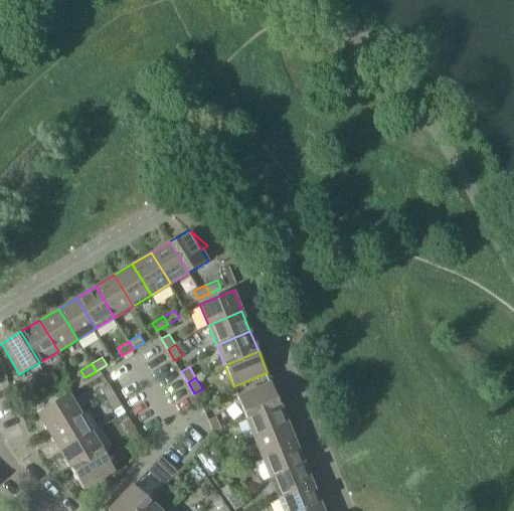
[(237,395),(245,416),(280,402),(271,381),(237,395)]
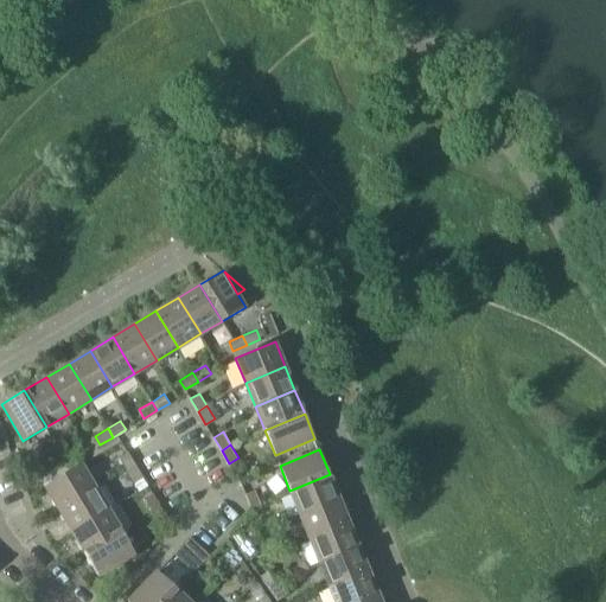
[(119,455),(126,468),(135,463),(128,450),(119,455)]
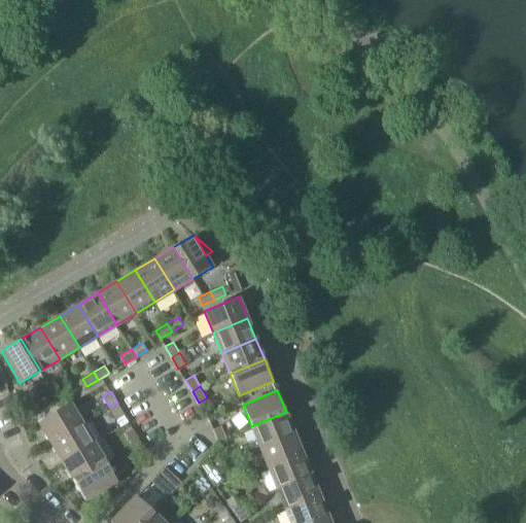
[(66,395),(56,402),(60,409),(70,403),(66,395)]
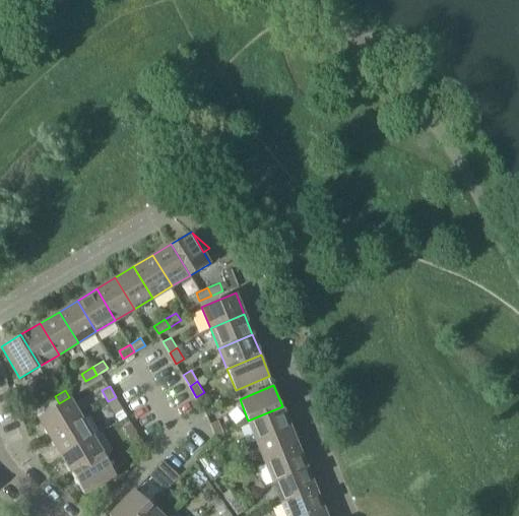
[(59,403),(55,396),(43,403),(48,410),(59,403)]
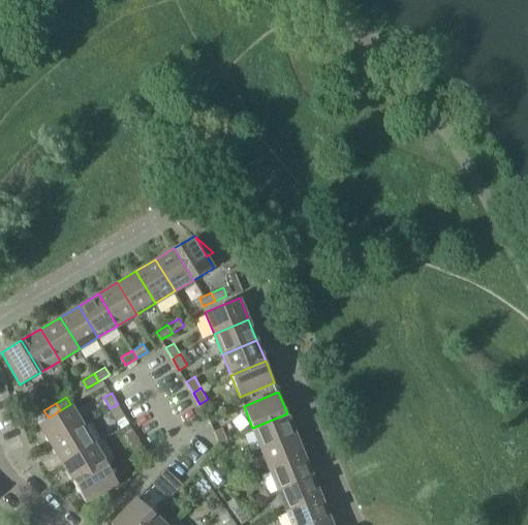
[(38,423),(51,443),(83,425),(70,404),(60,410),(49,418),(38,423)]
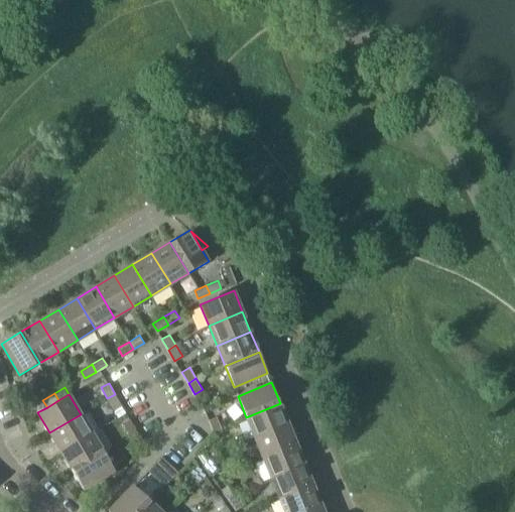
[(115,394),(107,398),(114,409),(121,404),(115,394)]
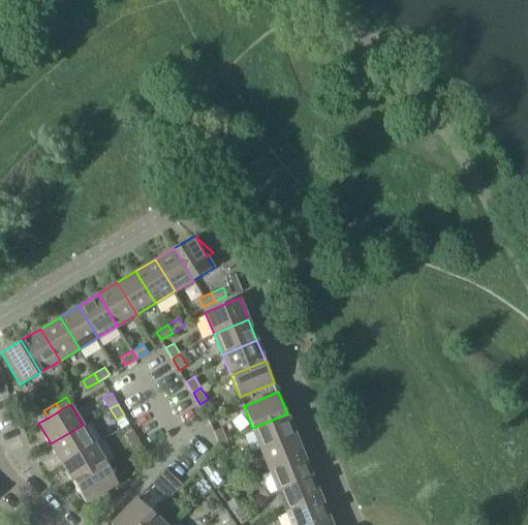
[(252,428),(260,449),(296,434),(287,413),(252,428)]
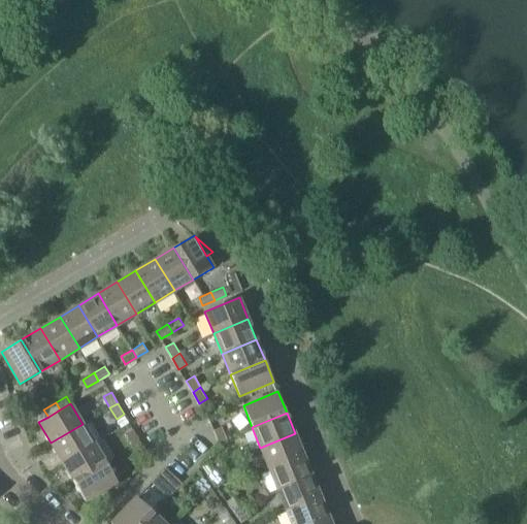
[(51,443),(62,462),(94,443),(83,424),(51,443)]
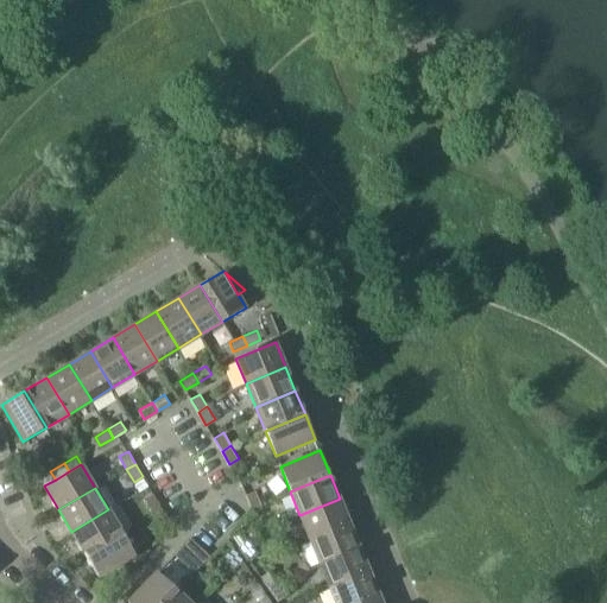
[(246,494),(251,508),(261,503),(255,489),(246,494)]
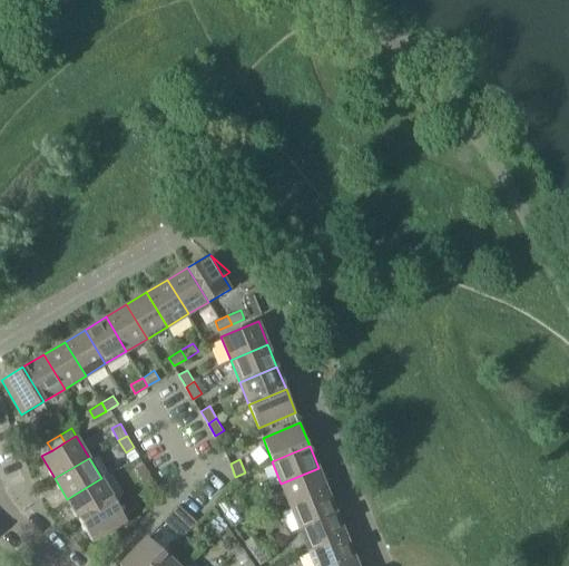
[(135,467),(141,479),(150,474),(143,462),(135,467)]
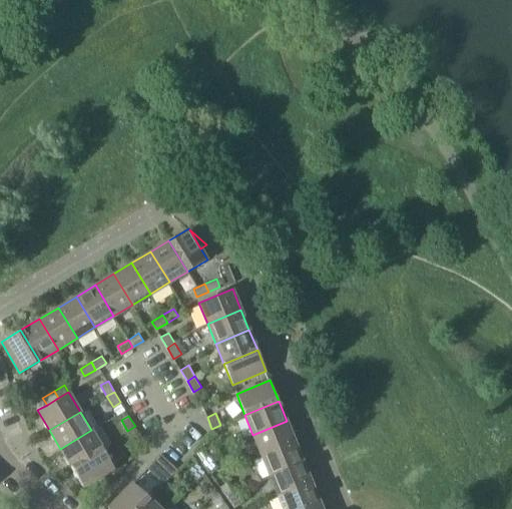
[(252,435),(262,455),(295,441),(287,421),(252,435)]
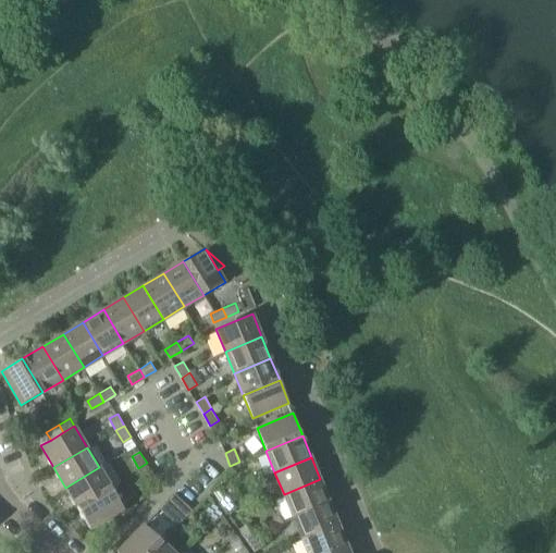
[(147,463),(138,468),(146,480),(153,475),(147,463)]
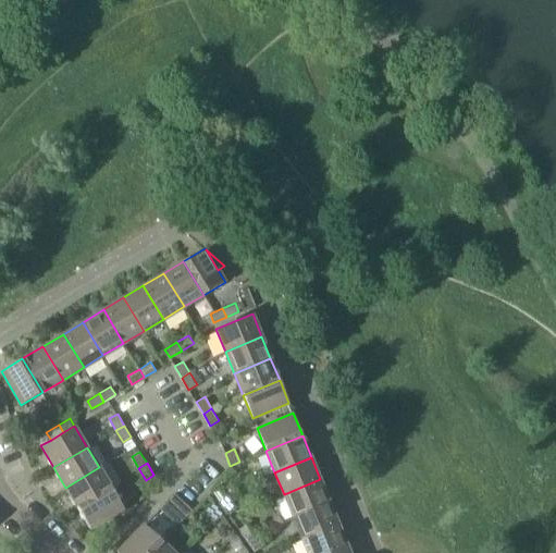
[(65,488),(77,507),(111,488),(99,467),(65,488)]
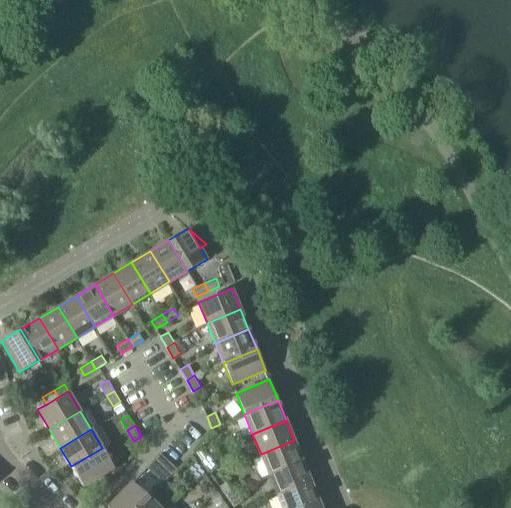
[(261,454),(269,475),(303,461),(294,440),(261,454)]
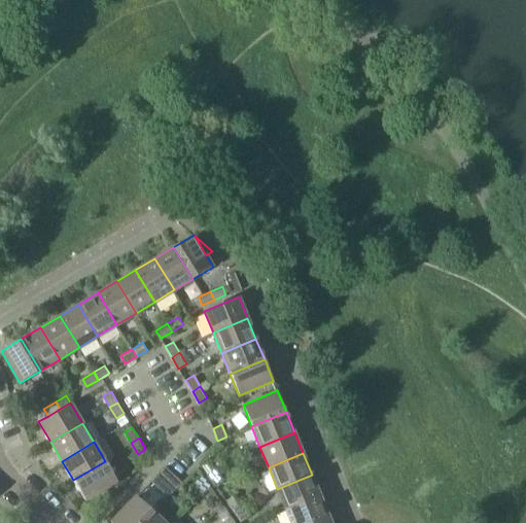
[(201,462),(208,474),(215,468),(208,457),(201,462)]
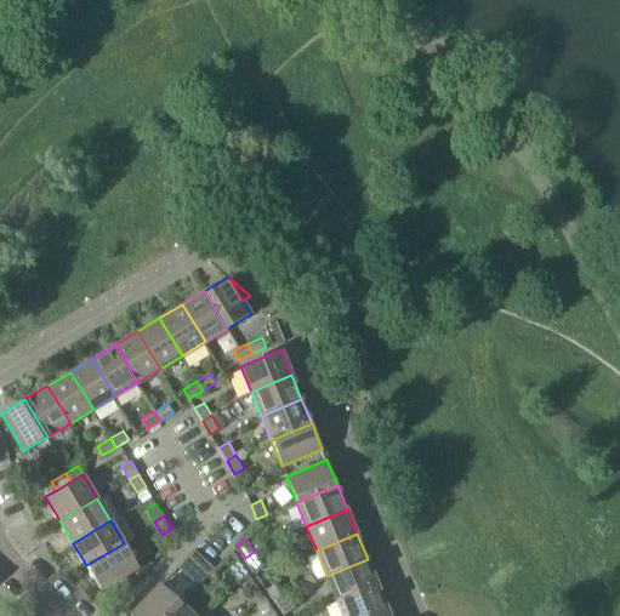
[(124,543),(86,565),(101,588),(138,566),(124,543)]
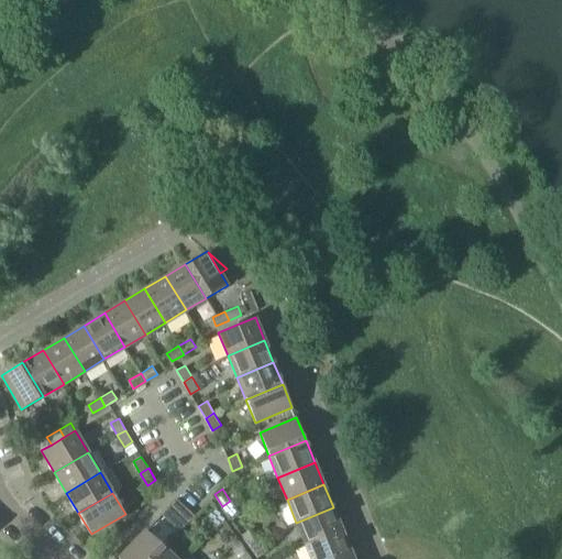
[(168,504),(169,504),(179,514),(186,506),(175,496),(168,504)]
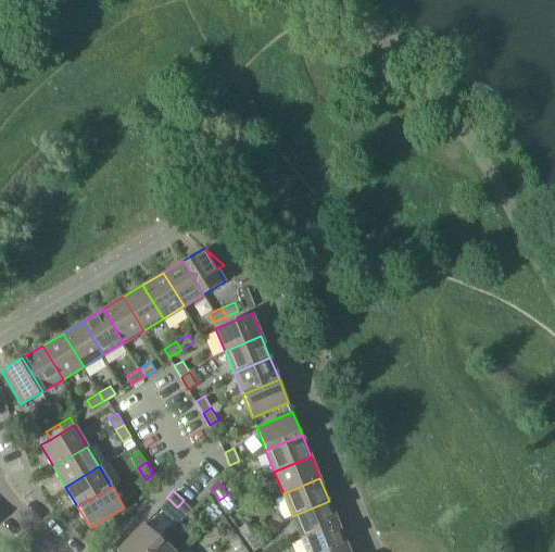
[(227,494),(219,500),(227,511),(235,505),(227,494)]
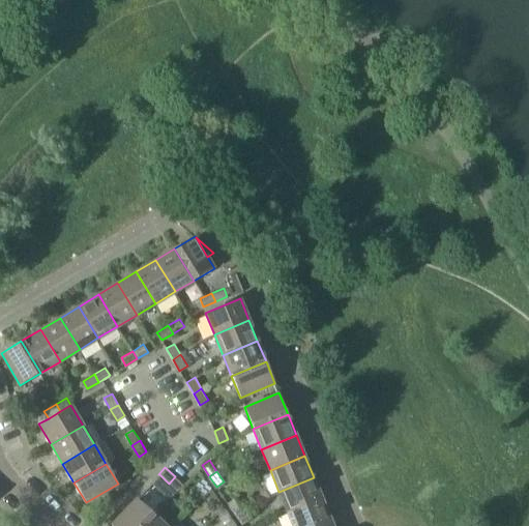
[(197,483),(204,494),(211,489),(204,477),(197,483)]
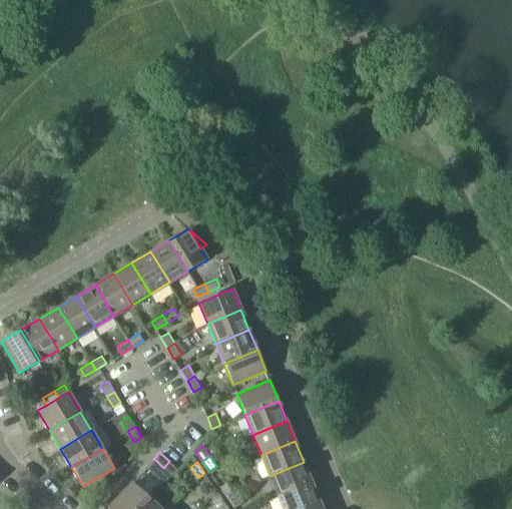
[(270,476),(278,495),(312,482),(304,462),(270,476)]
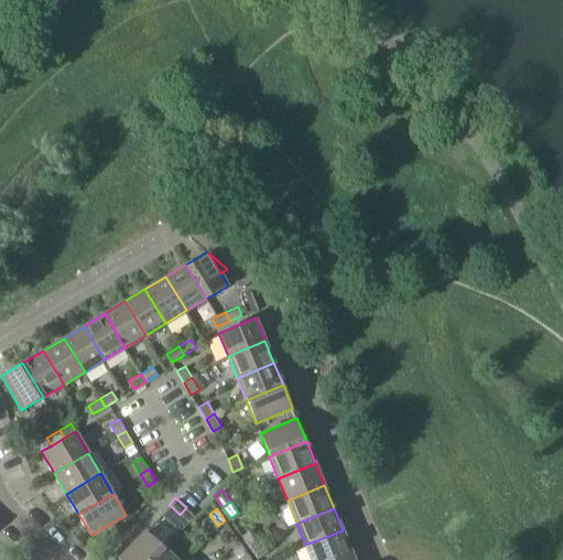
[(225,520),(217,526),(225,537),(233,531),(225,520)]
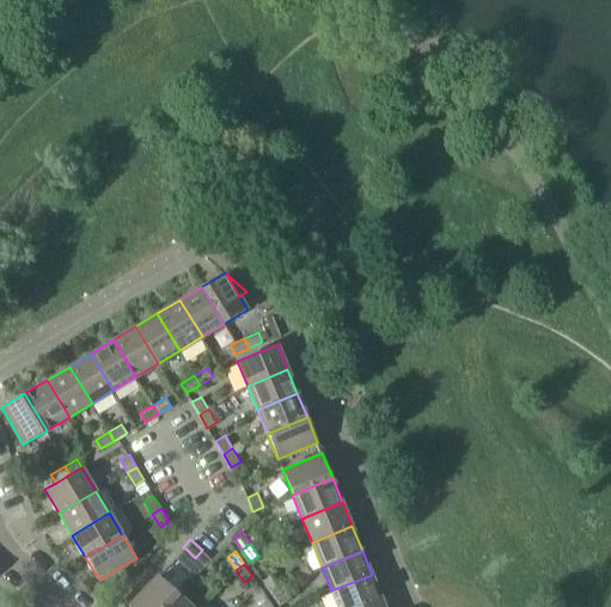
[(262,580),(270,592),(279,586),(270,574),(262,580)]
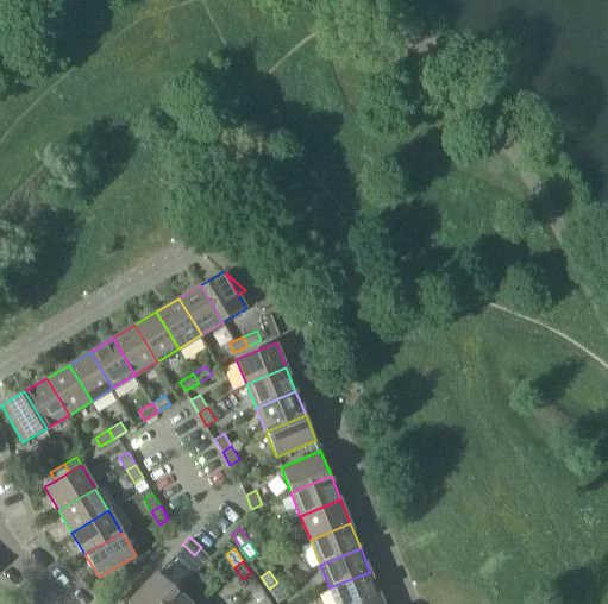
[(127,603),(129,603),(163,603),(177,591),(157,572),(127,603)]
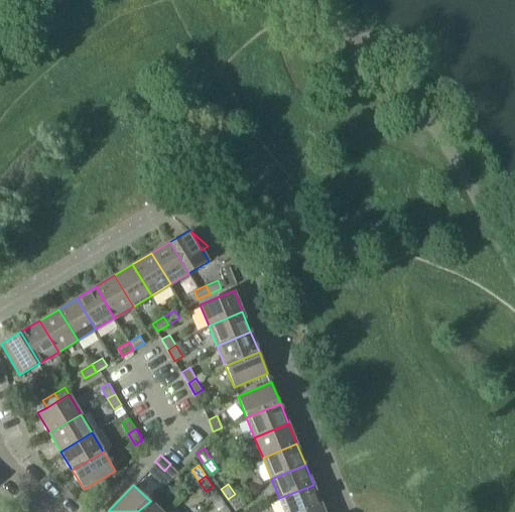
[(279,498),(284,511),(302,511),(322,504),(313,485),(279,498)]
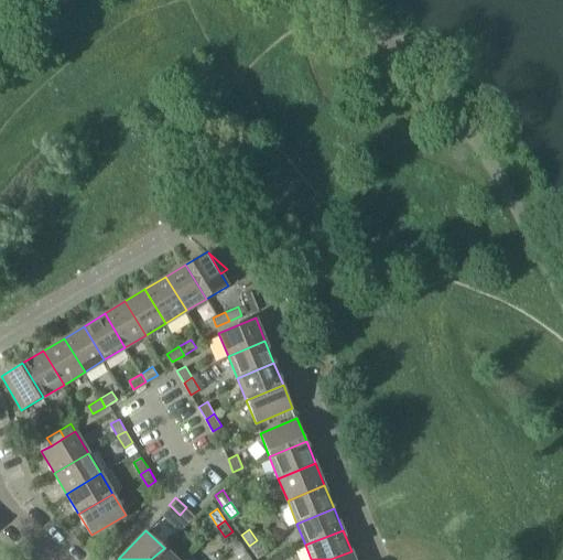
[(257,540),(249,546),(257,557),(266,551),(257,540)]
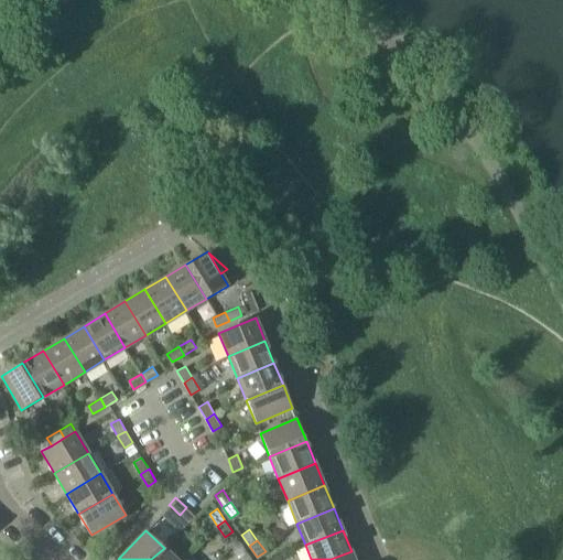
[(151,559),(176,559),(164,548),(151,559)]
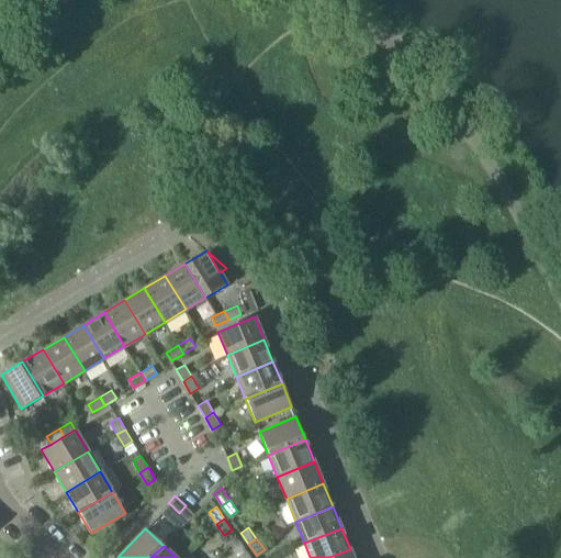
[(236,553),(239,557),(251,557),(244,547),(236,553)]
